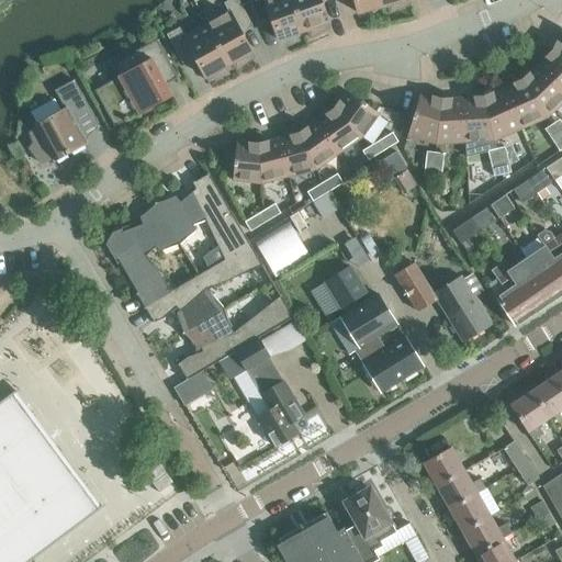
[(205,24),(228,65),(231,64),(236,70),(254,57),(245,37),(243,38),(239,31),(251,24),(237,0),(228,0),(223,3),(228,12),(205,24)]
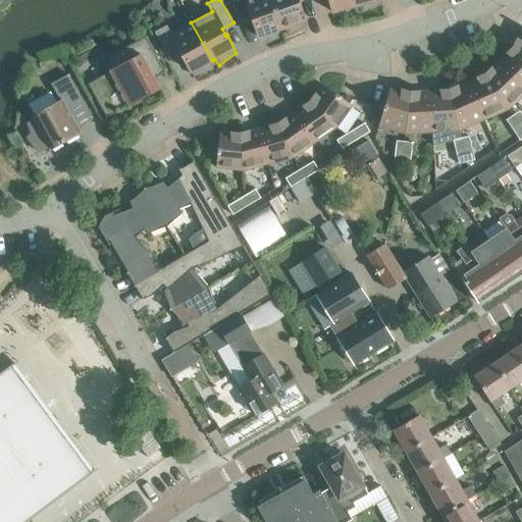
[(252,23),(259,38),(281,30),(270,0),(231,0),(239,20),(251,16),(254,23),(252,23)]
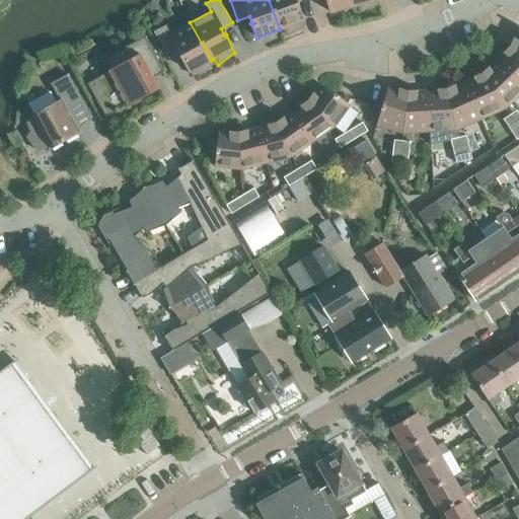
[(269,0),(280,29),(283,28),(286,34),(303,25),(298,6),(297,7),(294,0),(269,0)]
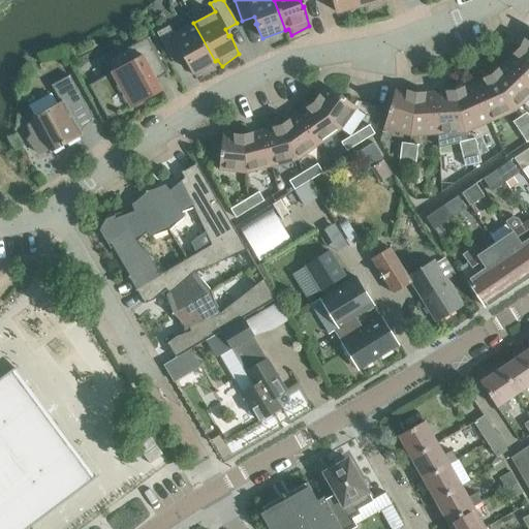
[(332,0),(337,12),(361,6),(359,0),(332,0)]
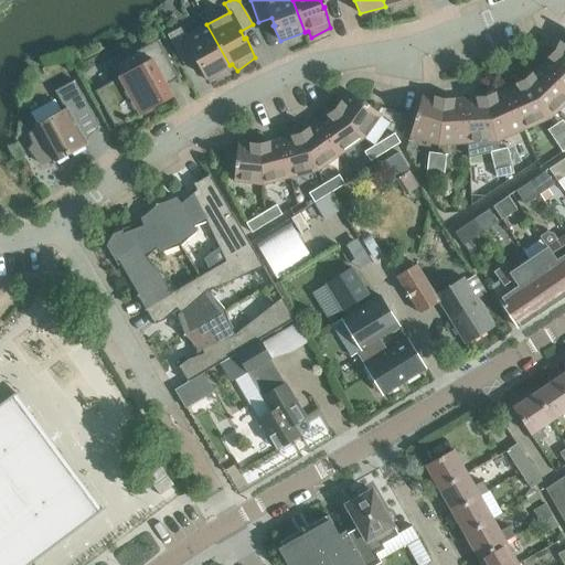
[(383,0),(385,7),(387,6),(391,13),(411,4),(409,0),(383,0)]
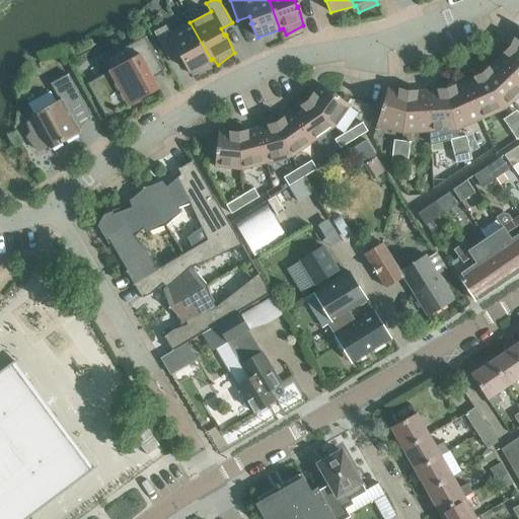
[(208,62),(211,60),(190,22),(169,33),(164,25),(153,31),(167,58),(178,52),(182,59),(181,59),(192,75),(211,69),(208,62)]
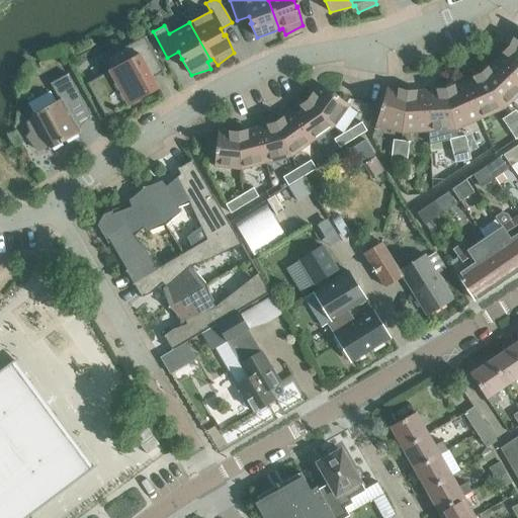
[(513,37),(509,47),(517,53),(517,27),(517,28),(517,29),(517,32),(516,36),(513,37)]
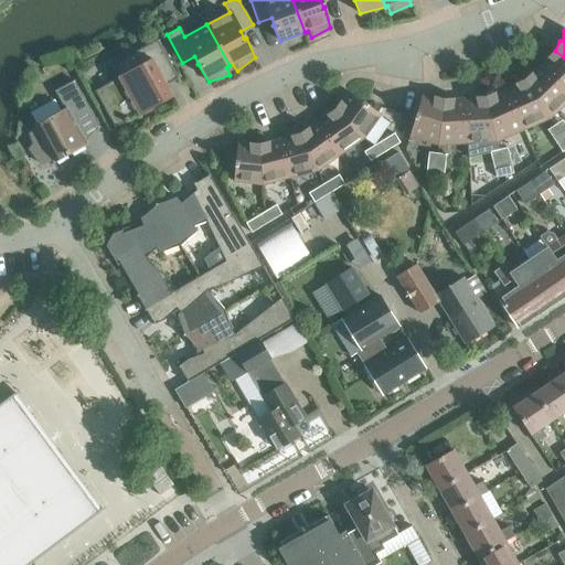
[(100,103),(115,127),(125,121),(126,123),(132,119),(131,117),(139,114),(139,115),(172,97),(167,85),(179,78),(157,40),(112,64),(119,77),(95,91),(102,102),(100,103)]
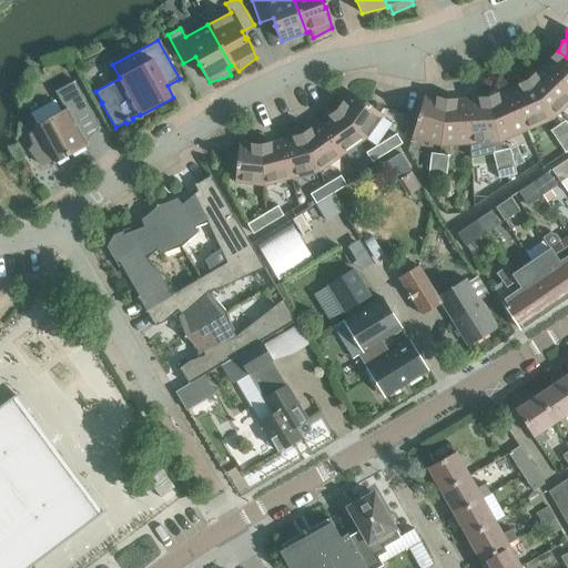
[(567,58),(558,51),(550,58),(550,61),(545,67),(544,66),(543,66),(567,91),(567,58)]
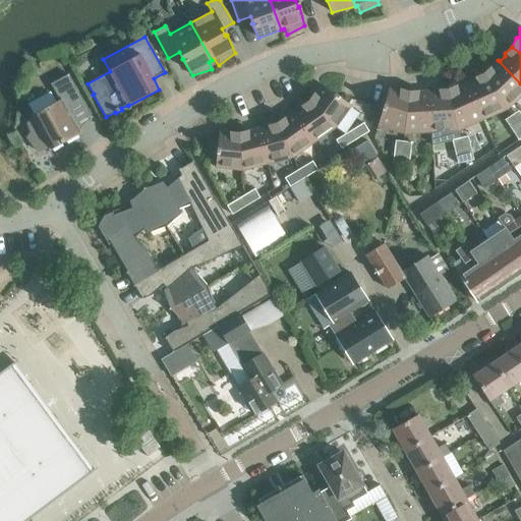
[(490,67),(483,73),(507,108),(520,94),(520,83),(498,60),(498,61),(499,62),(494,67),(490,67)]
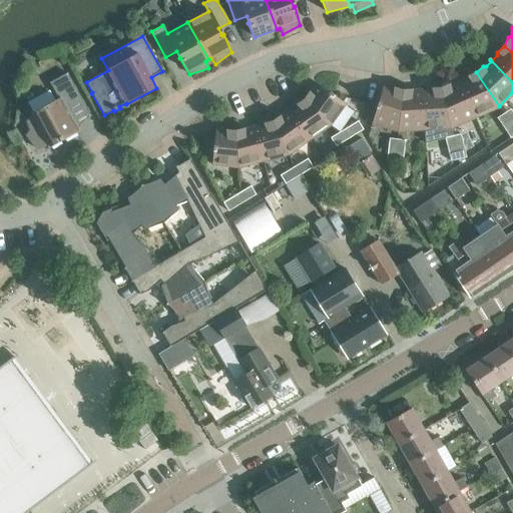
[(460,82),(459,80),(475,117),(499,106),(476,72),(468,76),(466,79),(460,82)]
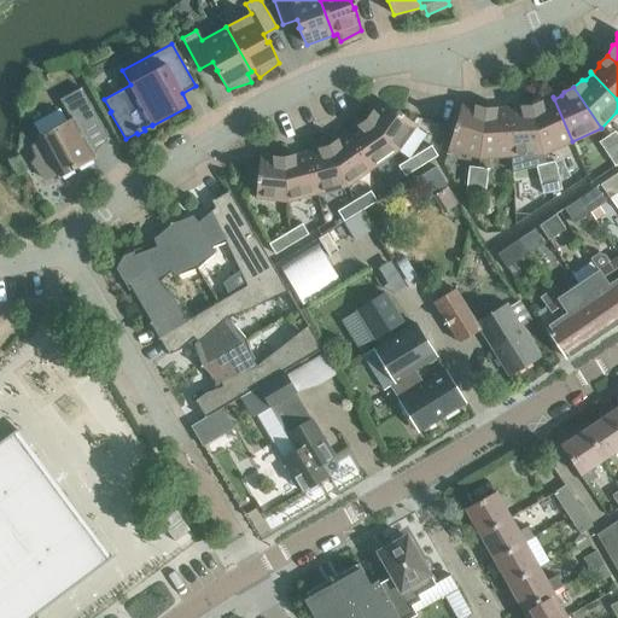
[(94,158),(79,130),(99,120),(81,88),(60,99),(70,118),(38,136),(39,139),(31,146),(35,156),(31,163),(44,179),(59,174),(60,176),(94,158)]
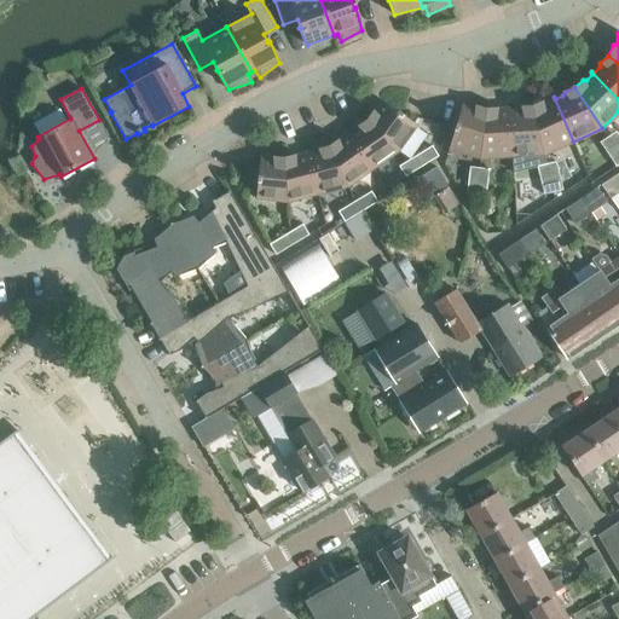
[(543,102),(532,106),(544,154),(573,142),(554,97),(553,97),(554,99),(547,103),(543,102)]
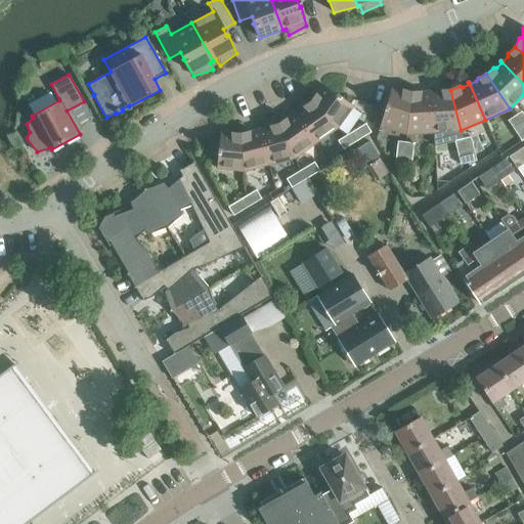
[(311,101),(337,128),(352,105),(343,99),(344,99),(337,94),(322,85),(321,86),(323,87),(319,93),(316,93),(311,101)]
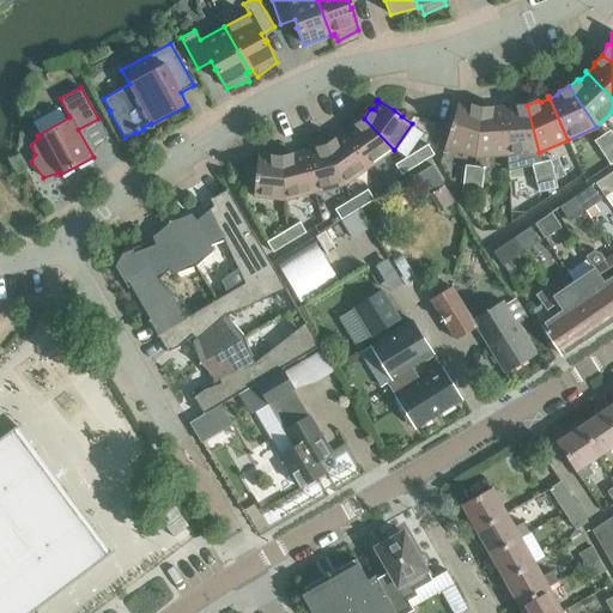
[(444,147),(475,157),(481,108),(471,104),(467,107),(459,104),(460,102),(457,101),(451,123),(451,122),(448,132),(449,132),(444,147)]
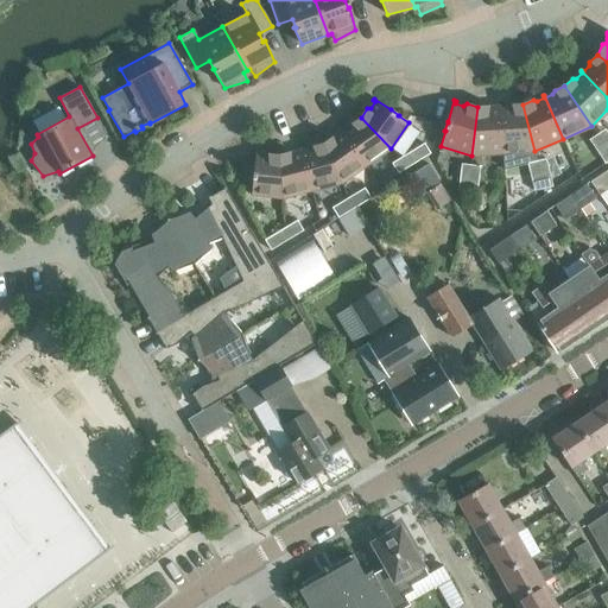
[(523,152),(527,163),(537,162),(534,151),(523,105),(512,105),(508,108),(501,108),(501,106),(500,106),(502,153),(523,152)]
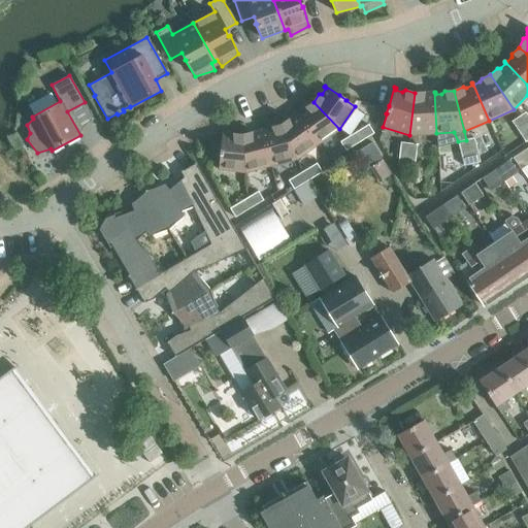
[(424,93),(415,93),(409,135),(436,133),(434,92),(433,92),(434,94),(426,95),(424,93)]
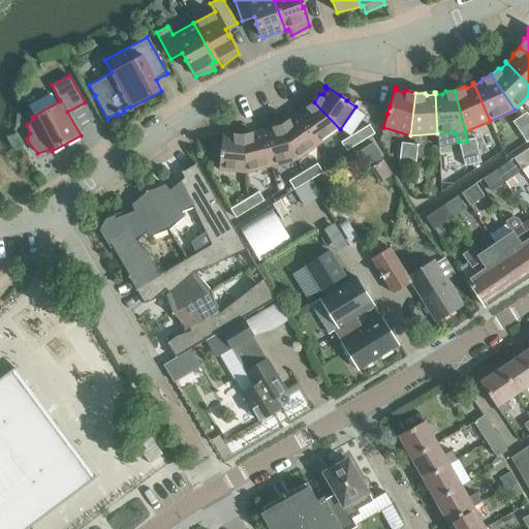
[(300,116),(298,114),(318,144),(340,129),(314,102),(306,109),(305,112),(300,116)]
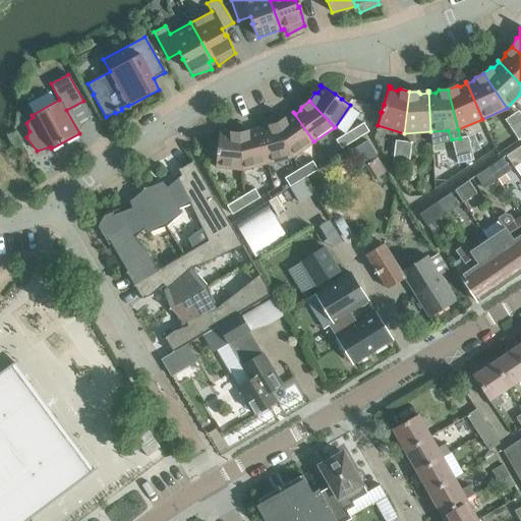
[(511,129),(520,123),(520,114),(518,110),(505,119),(511,129)]
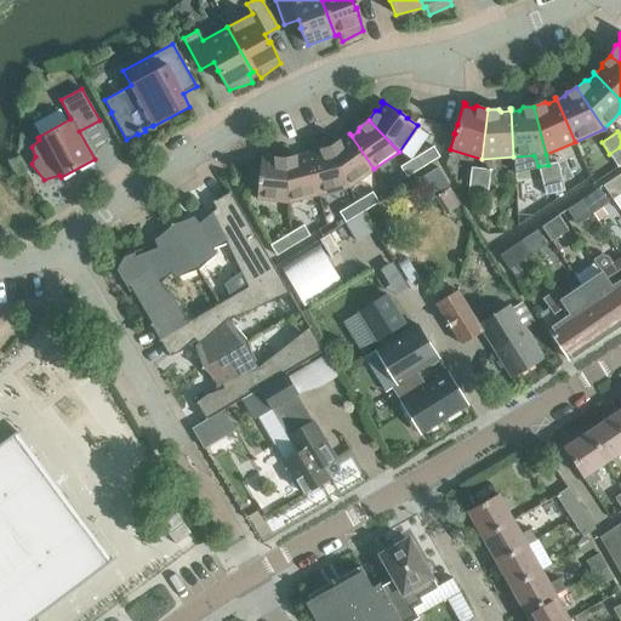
[(374,169),(349,134),(348,134),(351,136),(343,141),(340,141),(330,147),(348,187),(374,169)]
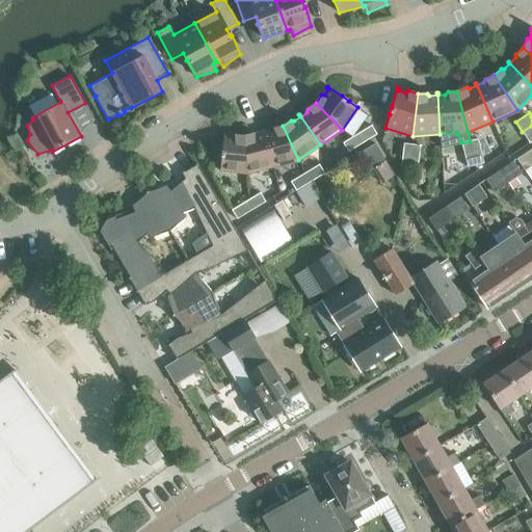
[(265,133),(264,131),(263,131),(272,166),(298,160),(283,126),(273,128),(271,131),(265,133)]
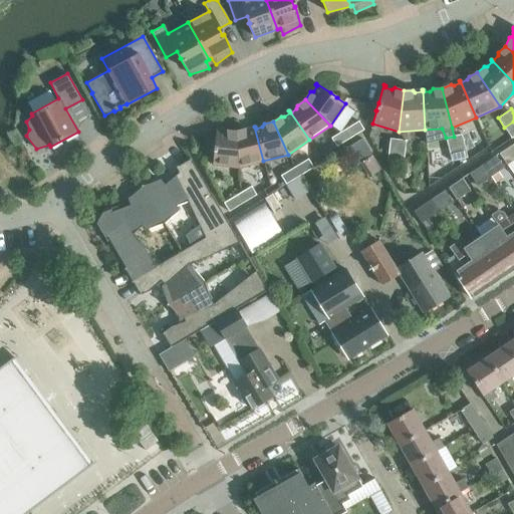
[(350,139),(363,130),(358,121),(344,130),(350,139)]
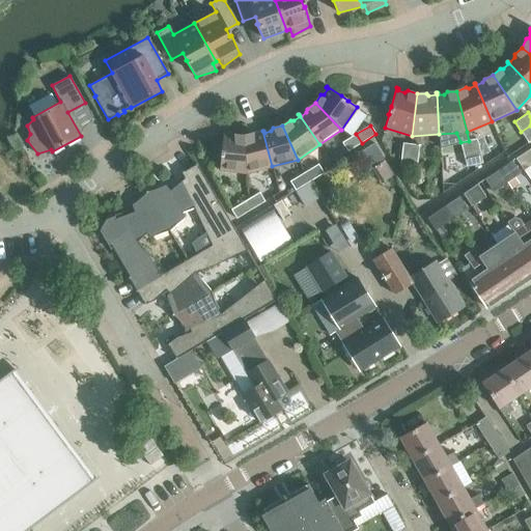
[(528,143),(530,140),(530,126),(521,132),(528,143)]
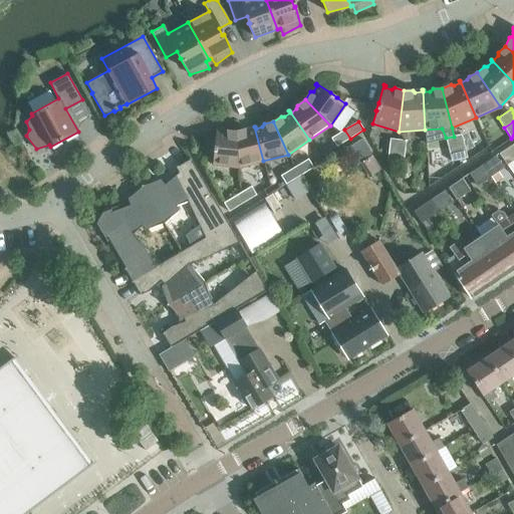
[(263,161),(254,126),(254,129),(248,131),(245,129),(236,132),(239,168),(263,161)]
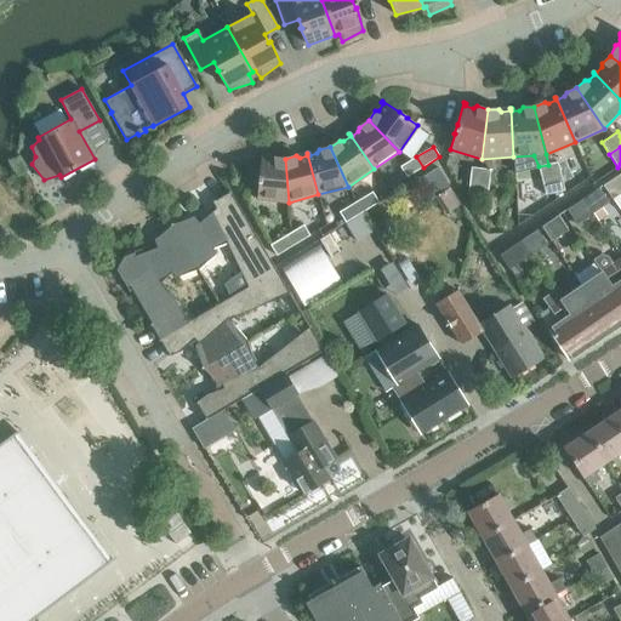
[(256,199),(289,203),(285,159),(273,158),(271,160),(262,159),(262,157),(261,157),(258,176),(257,186),(256,199)]
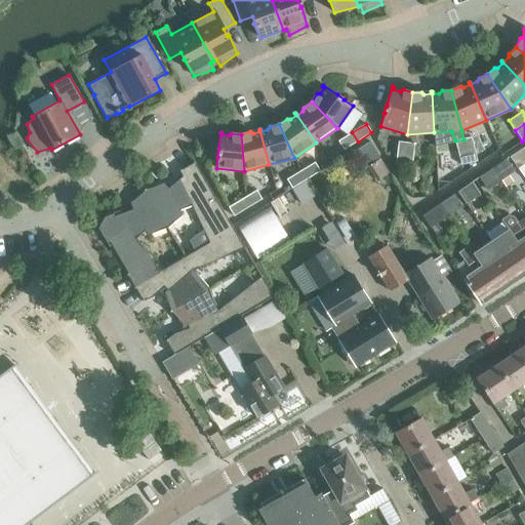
[(344,150),(358,142),(352,132),(338,140),(344,150)]
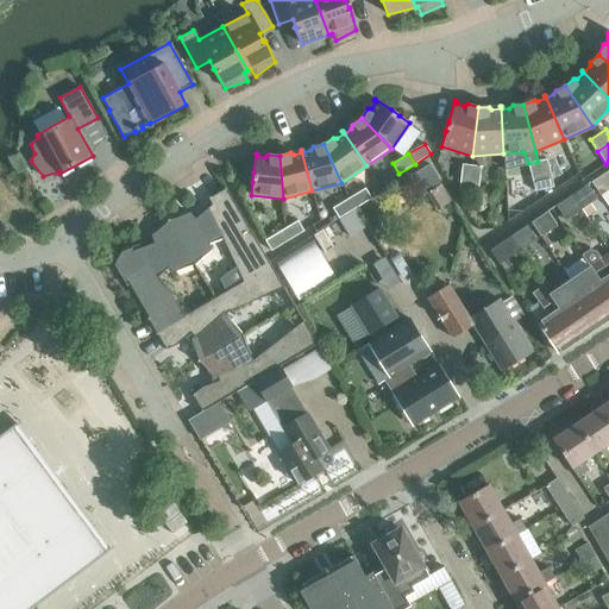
[(532,177),(550,174),(546,159),(538,162),(528,164),(532,177)]
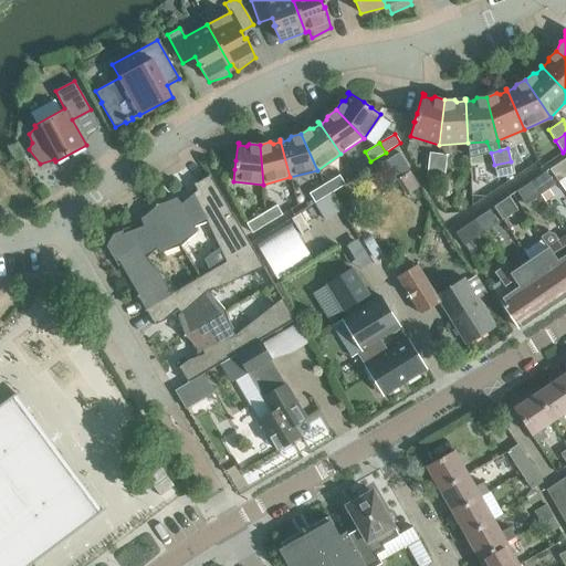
[(446,167),(447,154),(429,153),(427,166),(446,167)]
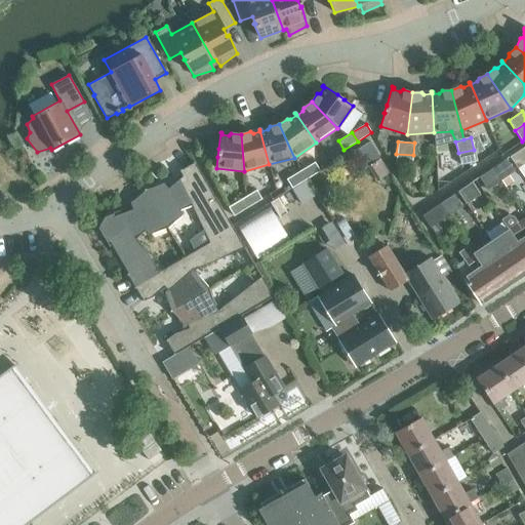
[(518,168),(524,163),(524,147),(510,157),(518,168)]
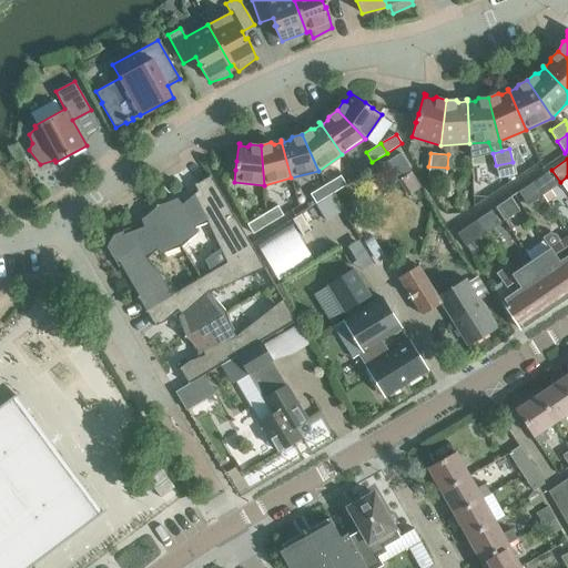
[(498,179),(516,174),(513,162),(496,165),(498,179)]
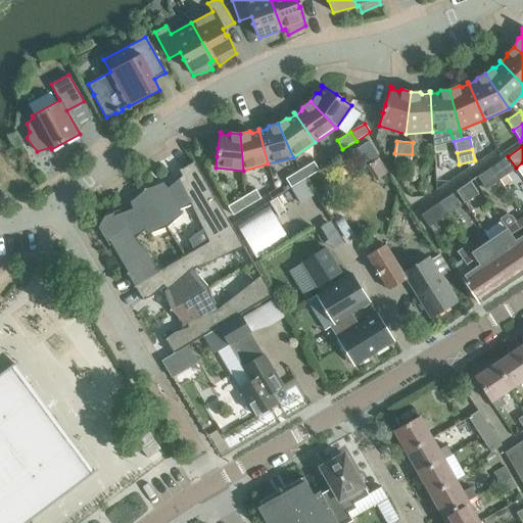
[(410,168),(412,154),(394,153),(393,165),(410,168)]
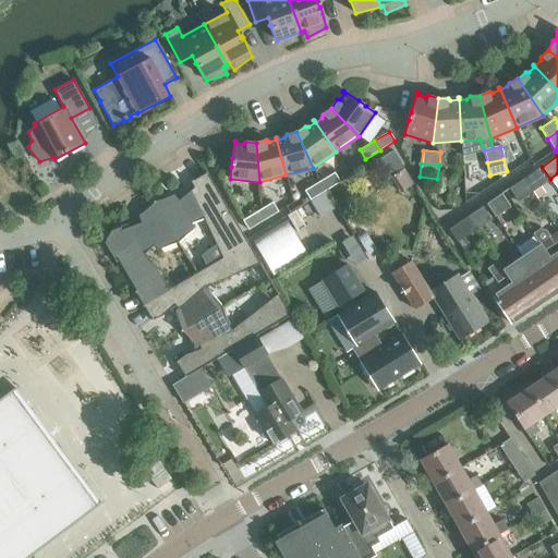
[(532,191),(546,181),(538,169),(524,179),(532,191)]
